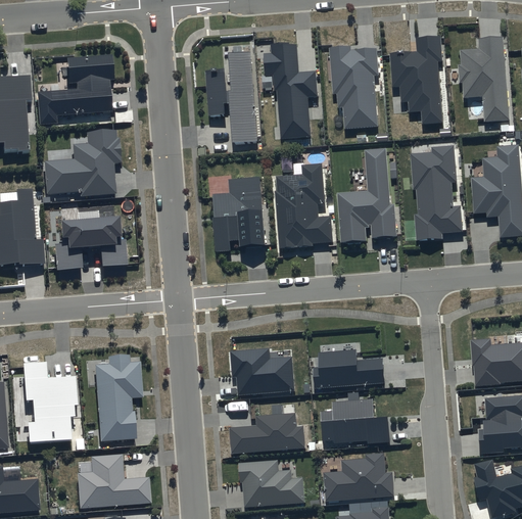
[(441,35),(416,37),(417,50),(389,52),(392,87),(399,86),(400,101),(409,100),(410,111),(422,110),(423,123),(442,122),(438,60),(443,60),(441,35)]
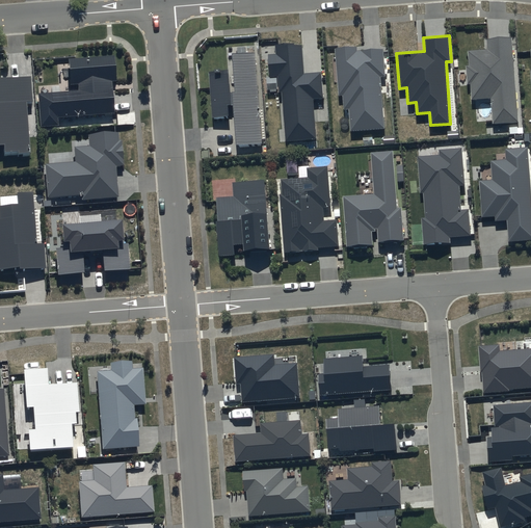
[(511,36),(486,38),(487,49),(469,50),(470,64),(466,64),(467,83),(471,83),(472,98),(492,97),(494,122),(518,121),(511,36)]
